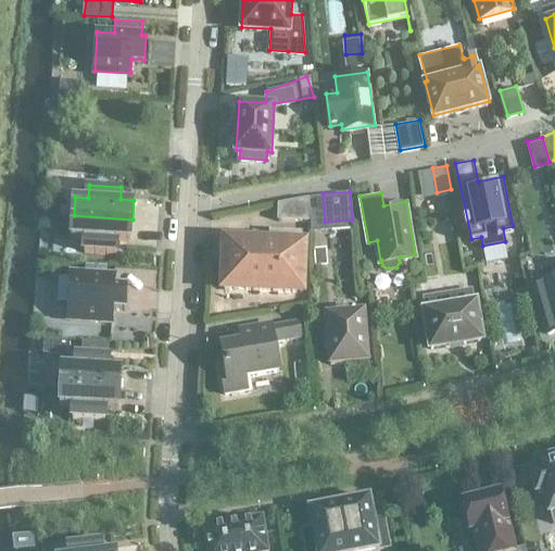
[(308,195),(278,201),(278,217),(310,218),(308,195)]
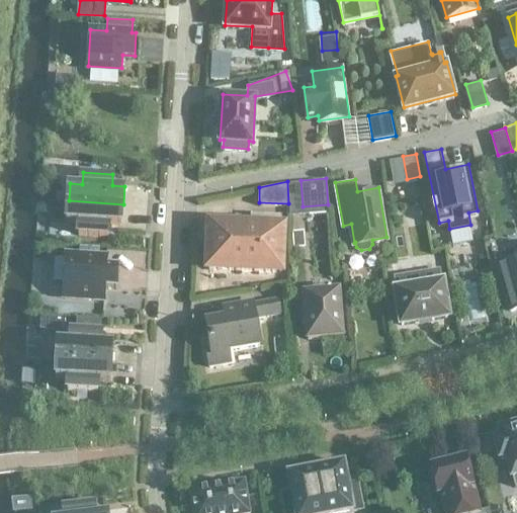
[(123,204),(69,200),(68,219),(80,220),(79,232),(109,234),(110,222),(121,222),(123,204)]
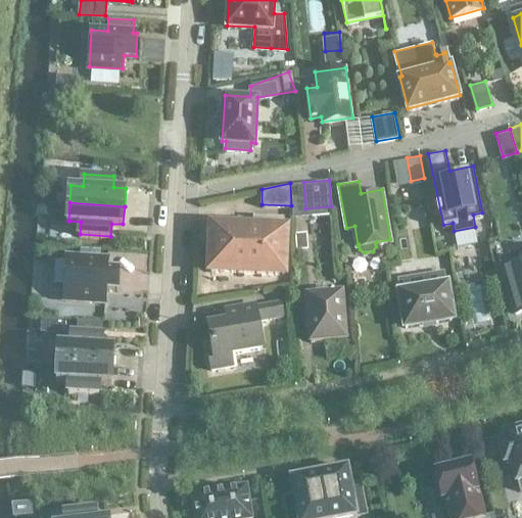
[(211,269),(285,271),(286,227),(284,227),(284,216),(255,215),(254,226),(212,224),(211,269)]
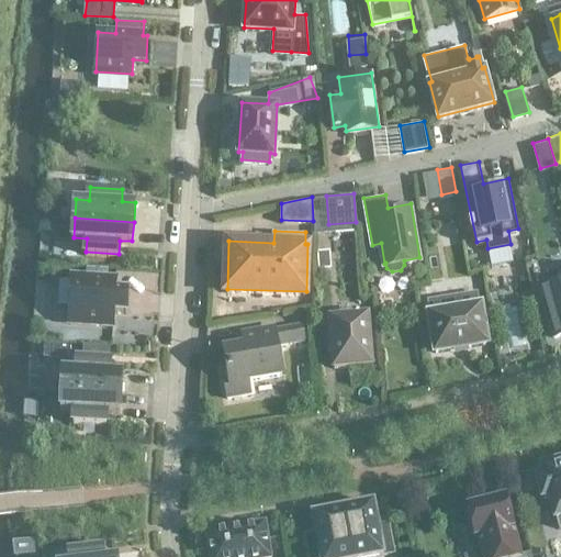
[(560,280),(556,282),(541,287),(554,334),(560,332),(560,270),(560,280)]
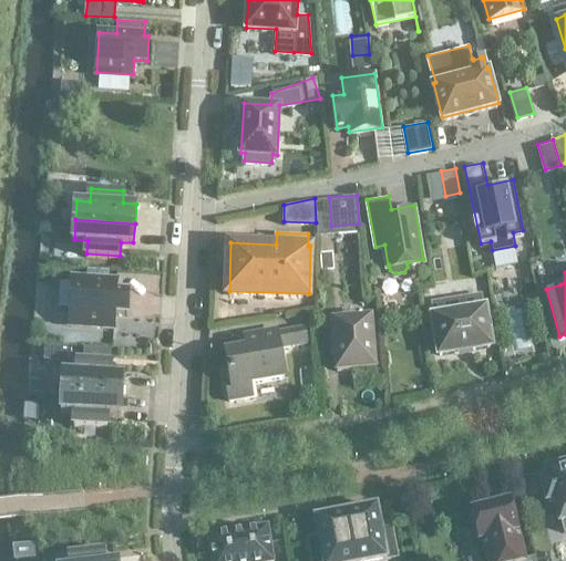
[(129,312),(130,291),(116,290),(117,277),(73,274),(73,279),(59,278),(58,304),(71,305),(70,322),(114,325),(115,312),(129,312)]
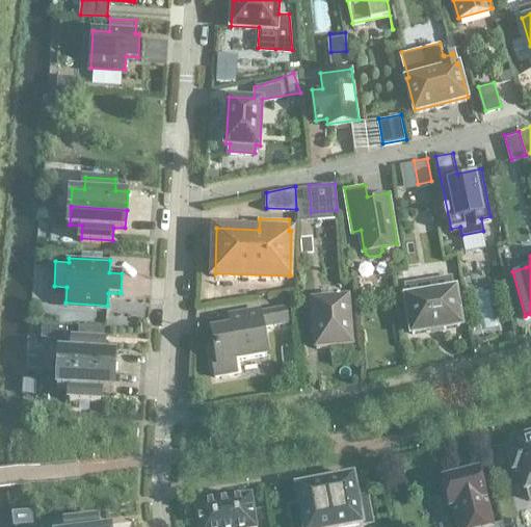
[(492,281),(478,283),(483,322),(497,320),(492,281)]
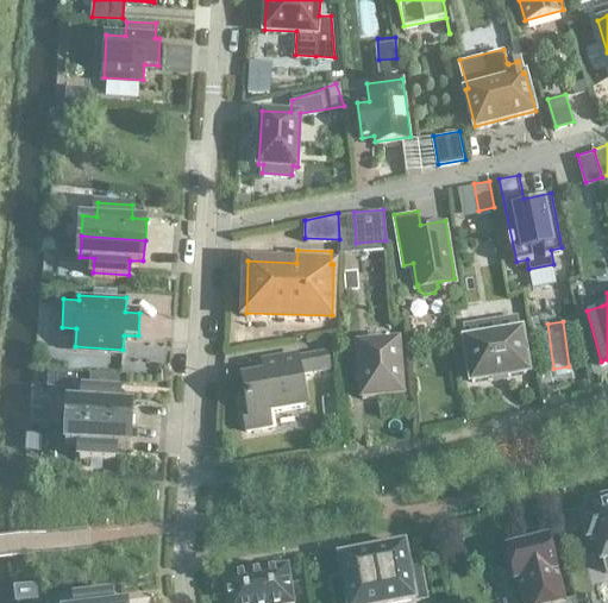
[(521,328),(467,338),(472,377),(527,369),(521,328)]
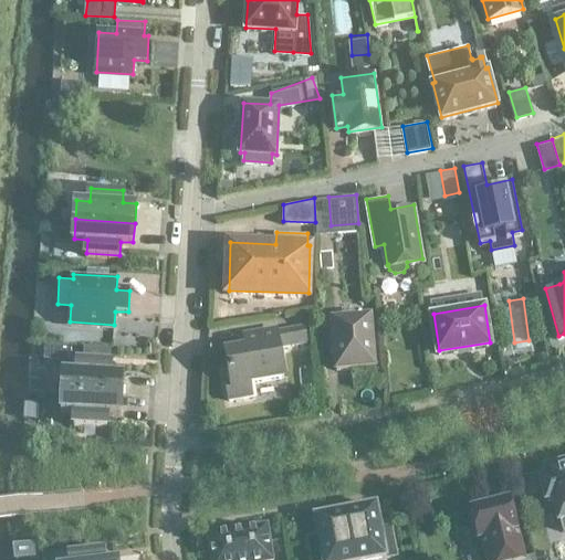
[(337,367),(374,363),(370,315),(333,318),(334,335),(328,335),(330,349),(335,348),(337,367)]
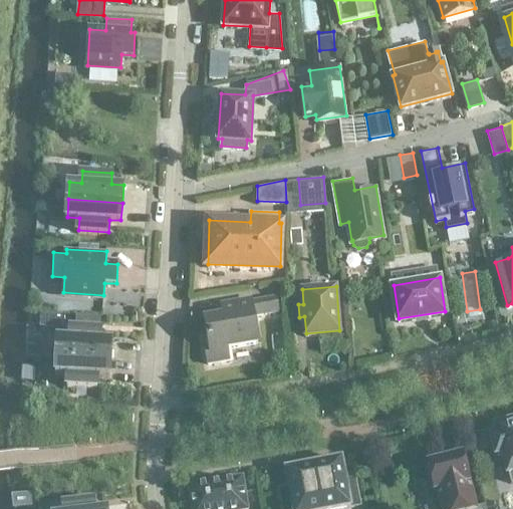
[(275,292),(250,296),(222,301),(224,313),(206,316),(210,343),(205,344),(208,360),(229,356),(227,344),(258,339),(253,314),(278,309),(275,292)]
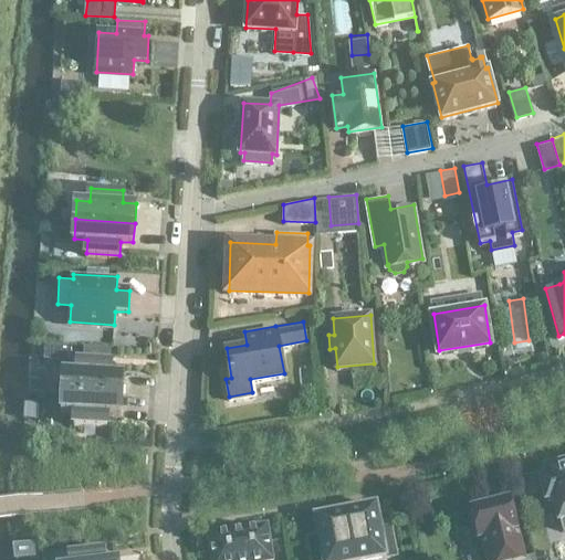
[(64,370),(63,389),(123,392),(124,373),(111,372),(112,359),(79,357),(77,370),(64,370)]
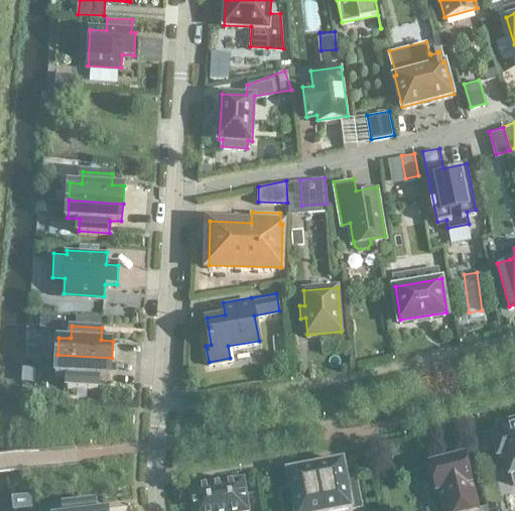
[(112,358),(57,355),(56,373),(69,373),(68,385),(98,387),(99,375),(111,376),(112,358)]
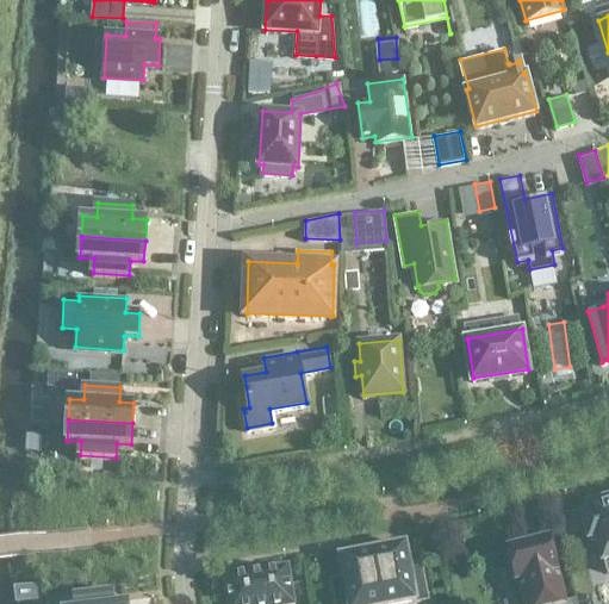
[(608,497),(589,504),(591,516),(585,517),(585,515),(584,515),(590,537),(597,535),(603,559),(604,559),(608,571),(608,497)]
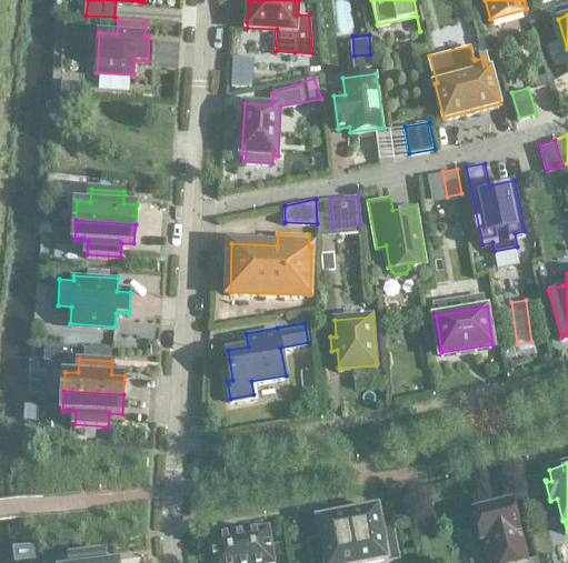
[(537,472),(525,473),(526,492),(538,492),(537,472)]
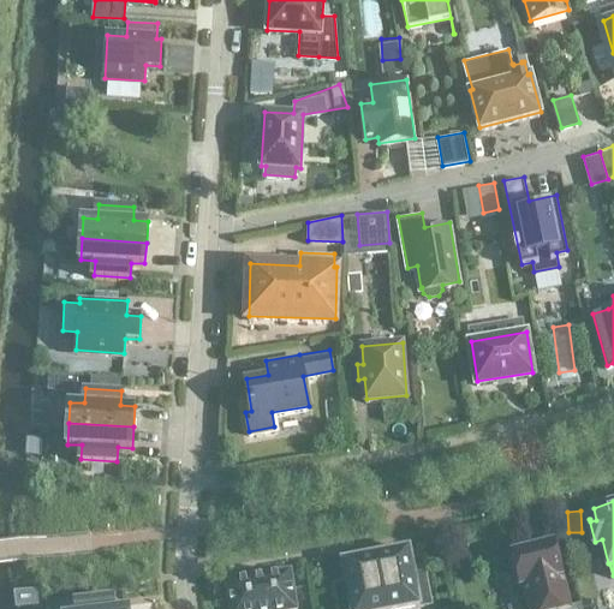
[(554,541),(512,551),(520,584),(525,583),(531,608),(559,608),(571,607),(554,541)]
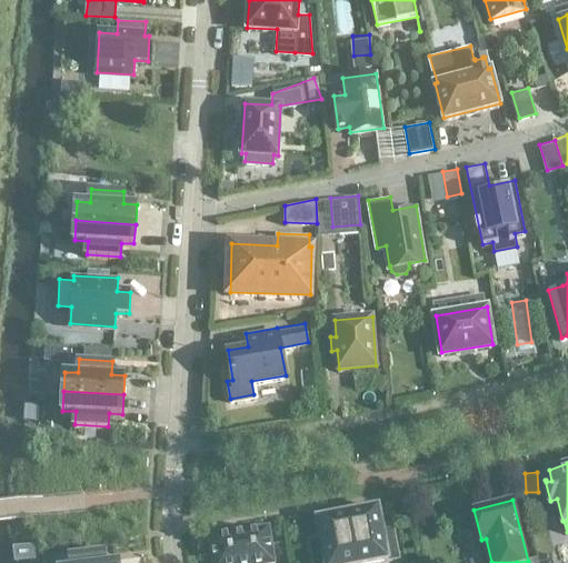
[(354,511),(348,512),(357,562),(364,562),(399,556),(394,525),(382,528),(378,506),(372,506),(368,503),(357,505),(354,511)]
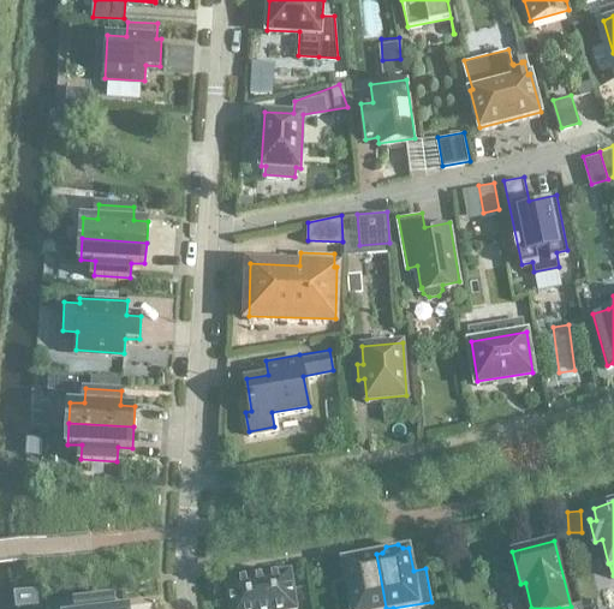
[(386,608),(376,554),(370,555),(364,551),(353,553),(349,559),(343,560),(347,584),(335,586),(339,608),(386,608)]
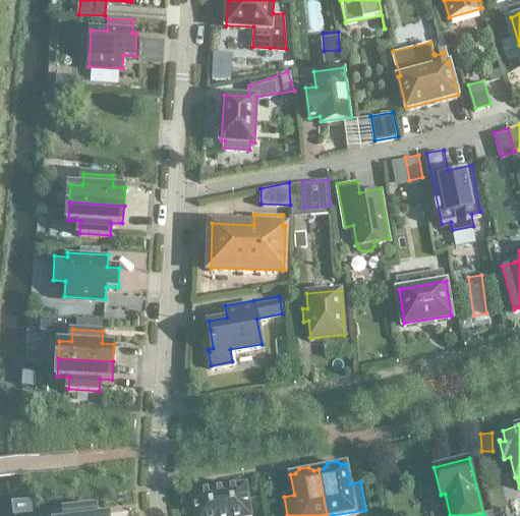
[(191,490),(195,515),(243,515),(252,515),(246,480),(191,490)]
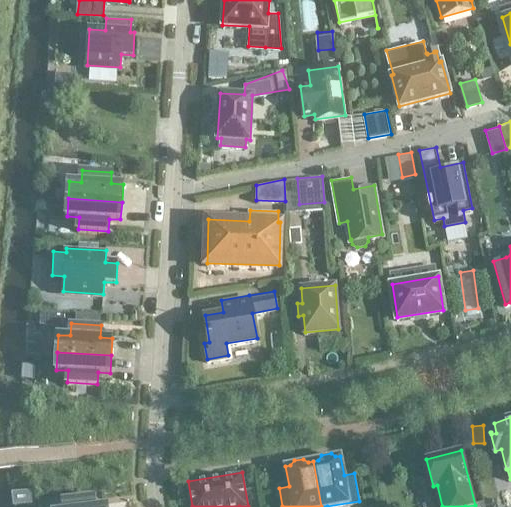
[(93,495),(52,501),(53,506),(106,506),(107,505),(95,506),(93,495)]
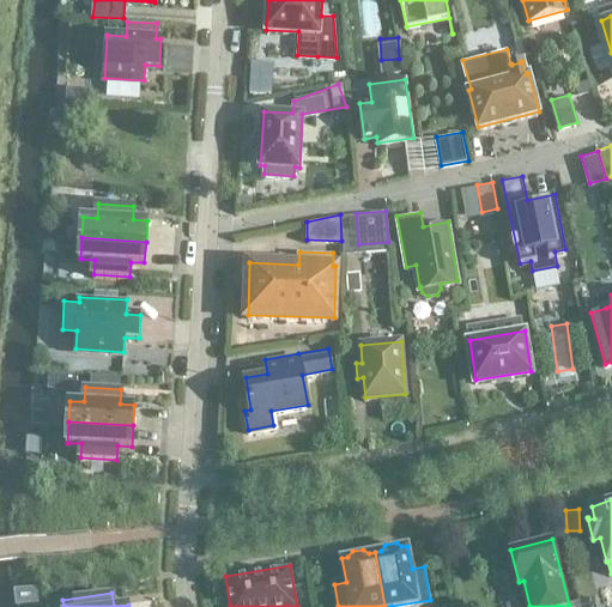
[(597,606),(594,595),(580,599),(581,606),(597,606)]
